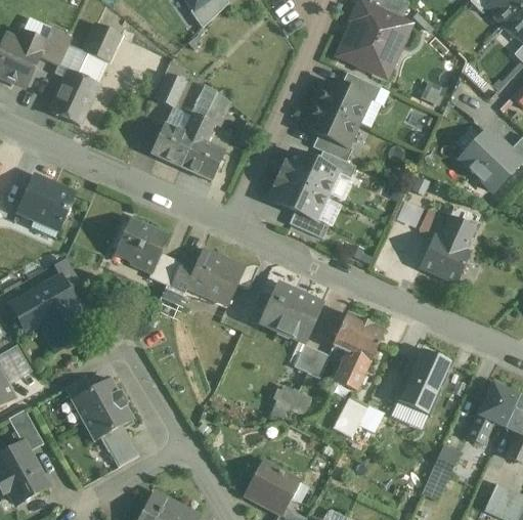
[(185,0),(204,26),(229,1),(228,0),(185,0)]
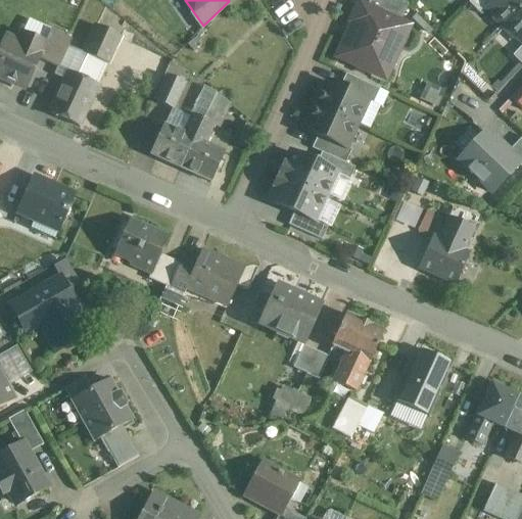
[(369,0),(367,4),(399,19),(408,3),(406,0),(369,0)]
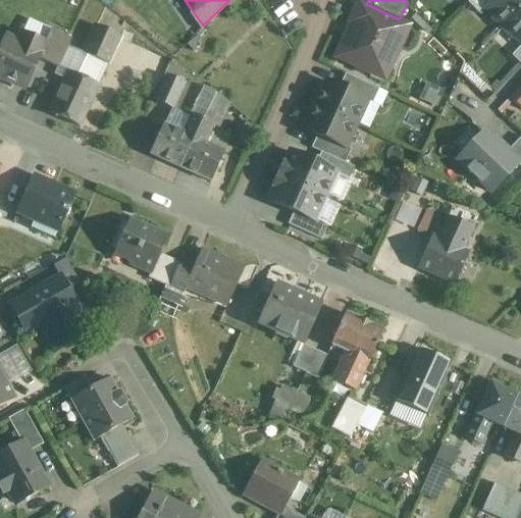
[(470,0),(480,10),(487,4),(490,0),(470,0)]
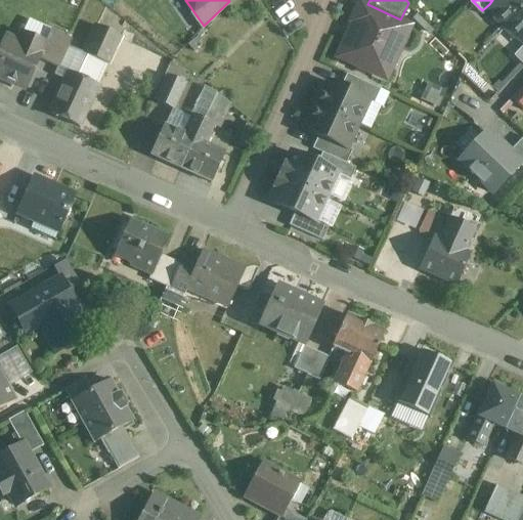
[(492,0),(489,4),(508,22),(522,5),(522,0),(492,0)]
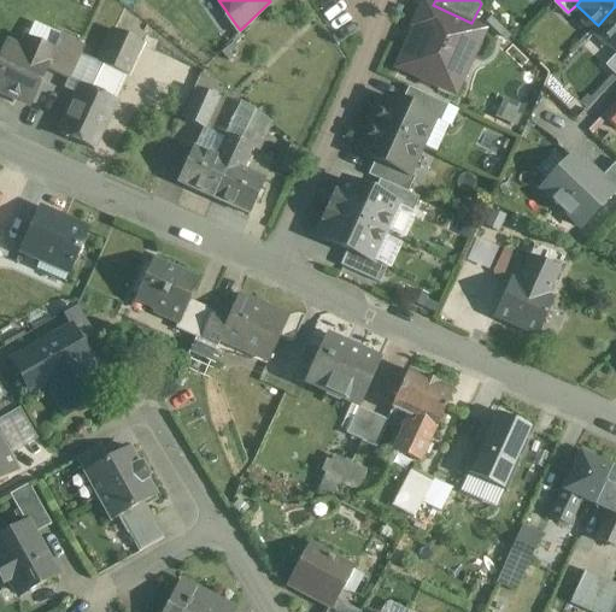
[(417,23),(398,63),(421,74),(420,77),(430,82),(433,78),(436,81),(443,69),(452,65),(463,70),(484,28),(471,23),(433,5),(424,1),(415,22),(417,23)]
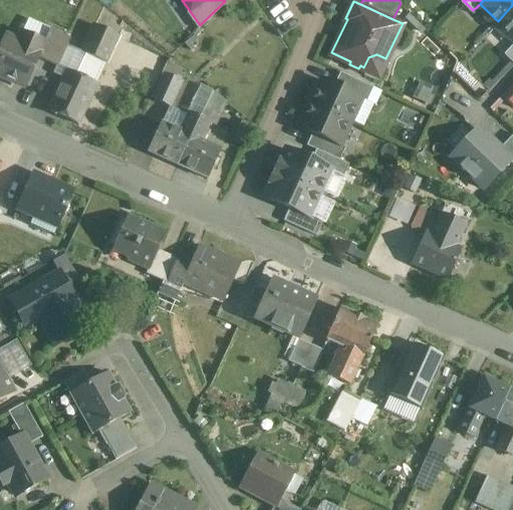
[(512,5),(498,21),(512,35),(512,5)]
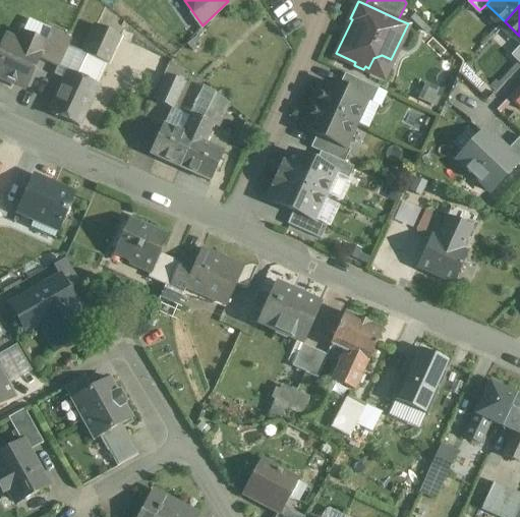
[(120,34),(97,22),(83,50),(106,61),(108,61),(120,34)]
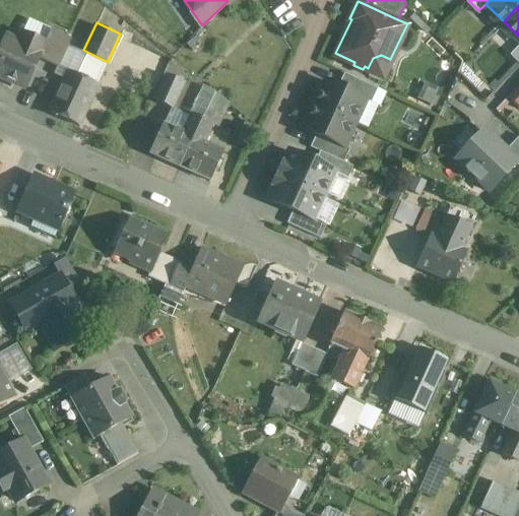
[(71,36),(51,26),(45,40),(46,41),(40,55),(58,63),(68,43),(71,36)]
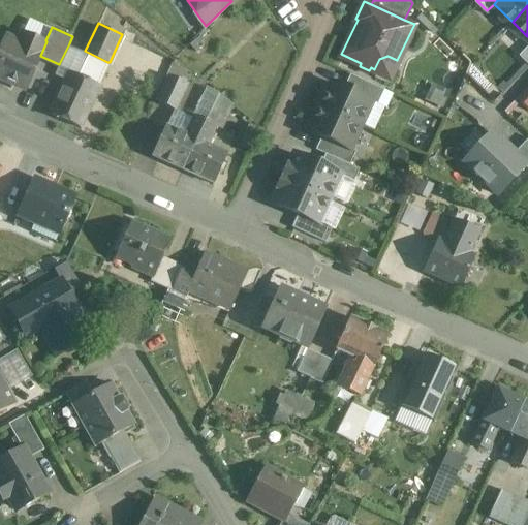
[(19,40),(6,34),(0,48),(0,72),(27,85),(40,56),(47,41),(45,40),(23,30),(19,40)]
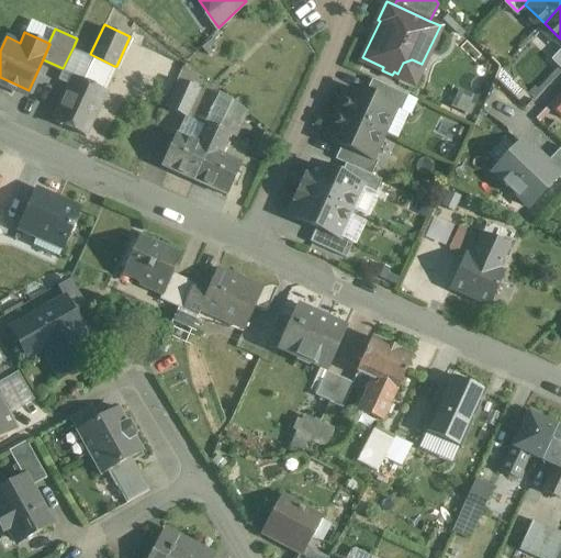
[(90,54),(74,46),(63,68),(59,77),(71,82),(55,119),(85,133),(105,88),(104,87),(114,66),(90,54)]
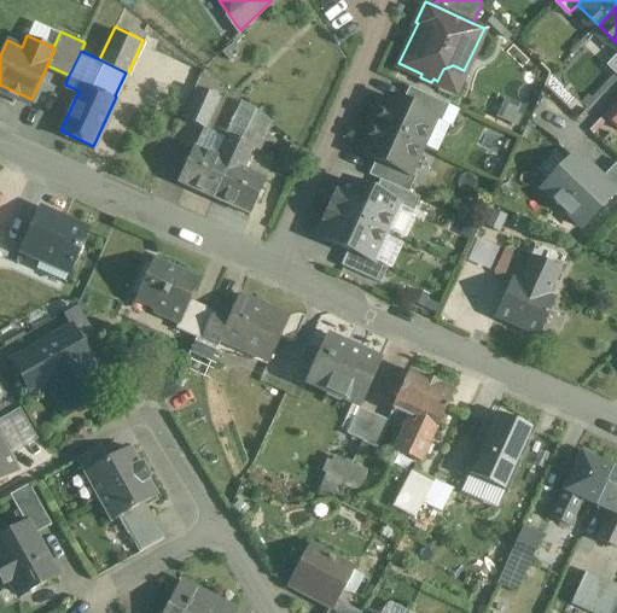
[(409,83),(402,100),(435,115),(442,118),(449,103),(409,83)]
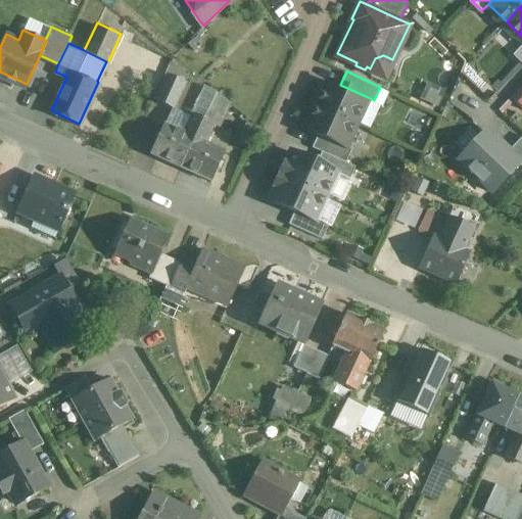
[(185,81),(168,73),(156,99),(173,106),(174,106),(185,81)]
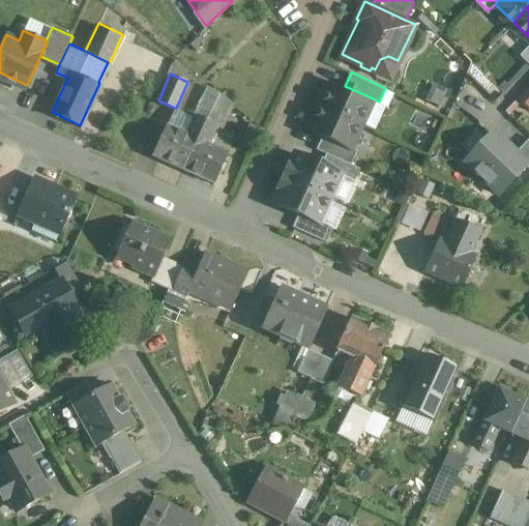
[(321,105),(361,123),(373,98),(345,86),(332,80),(321,105)]
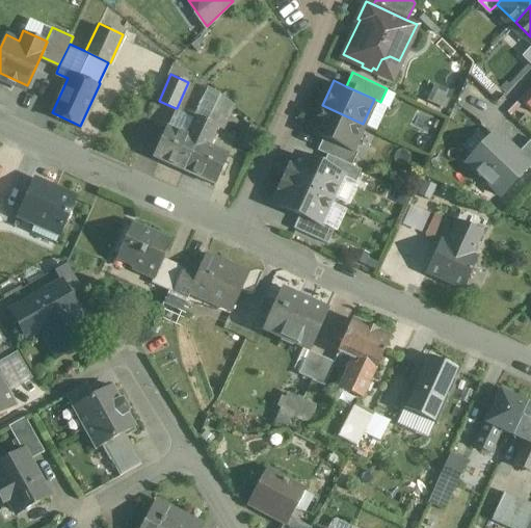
[(530,84),(521,96),(530,105),(530,84)]
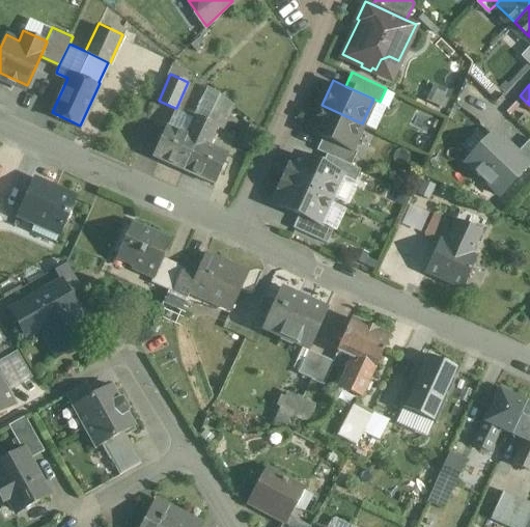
[(206,118),(219,92),(207,87),(195,113),(206,118)]
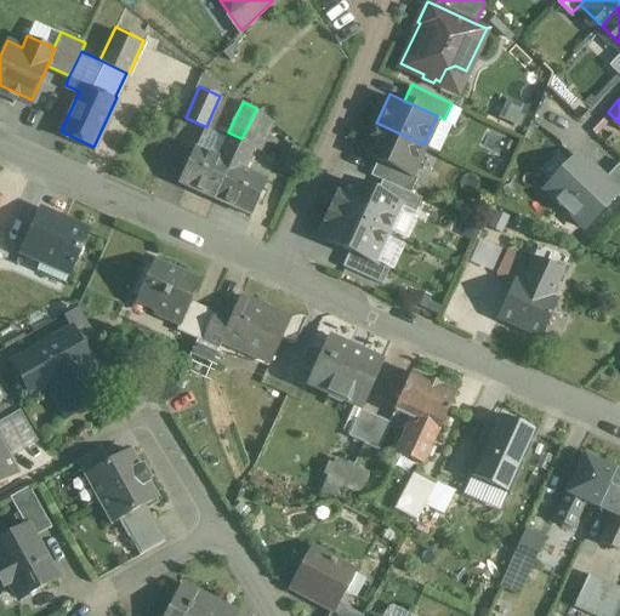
[(273,121),(256,108),(242,138),(255,144),(262,147),(273,121)]
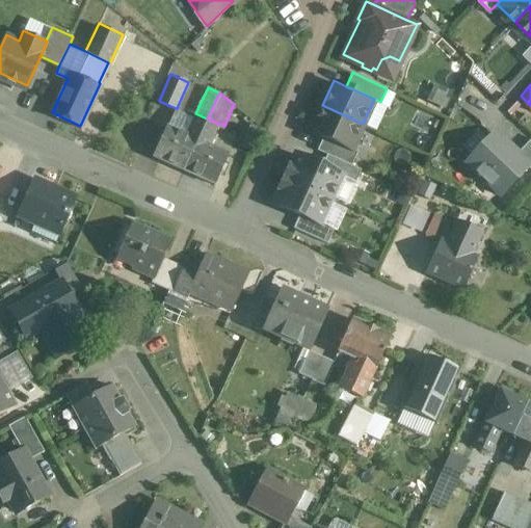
[(323,135),(351,148),(363,124),(322,105),(311,129),(323,135)]
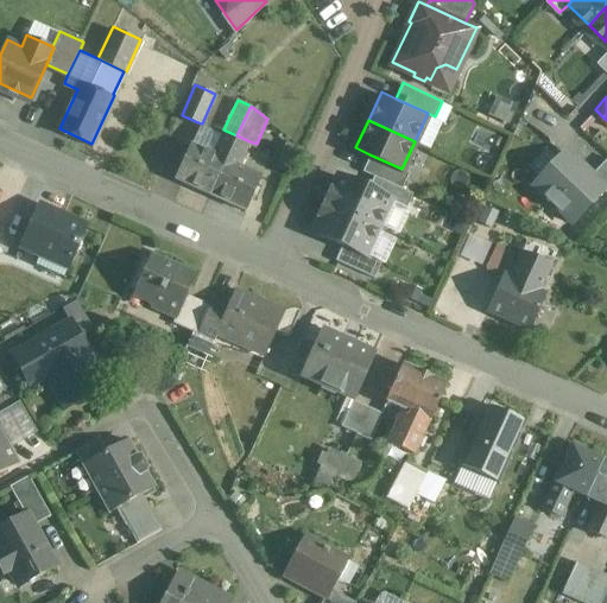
[(201,124),(191,143),(176,177),(210,192),(227,158),(236,135),(223,129),(222,133),(202,124),(201,124)]
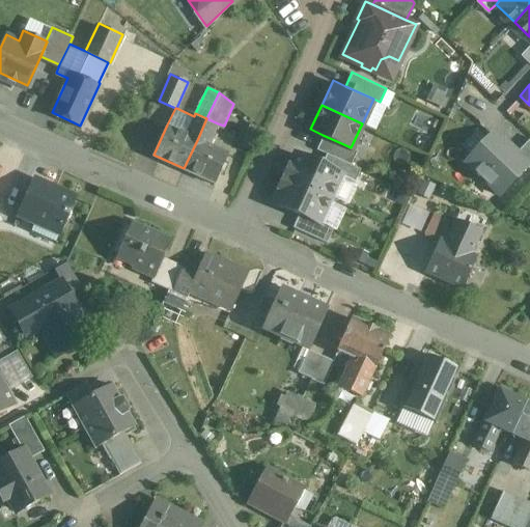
[(218,123),(206,118),(198,138),(208,143),(218,123)]
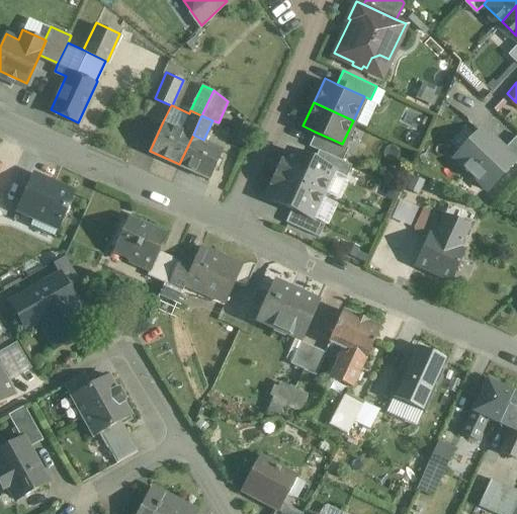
[(483,126),(454,156),(488,187),(516,159),(483,126)]
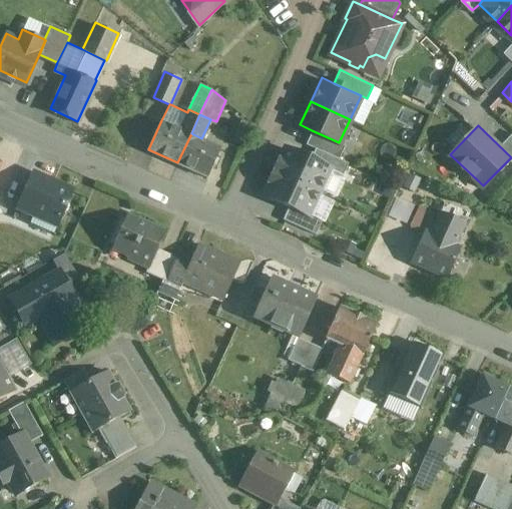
[(316,147),(340,158),(346,145),(339,142),(312,130),(306,143),(316,147)]
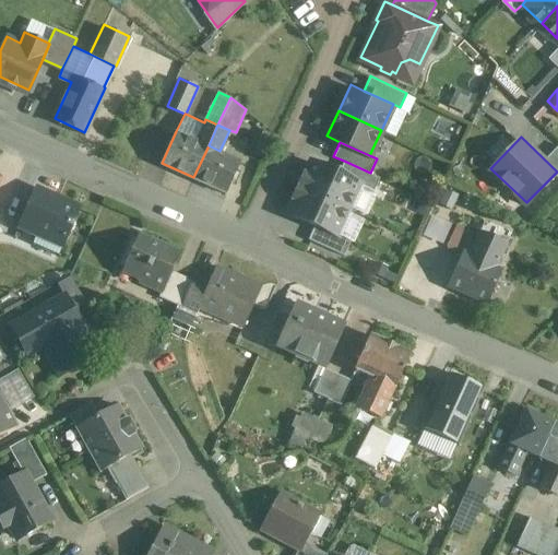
[(220,151),(209,145),(193,177),(226,192),(240,160),(220,151)]
